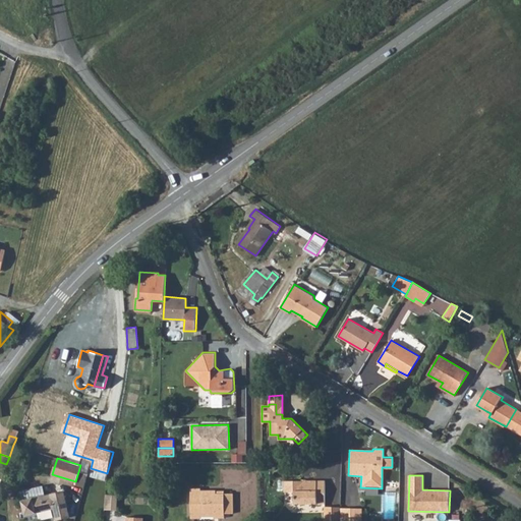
[(324,503),(324,480),(283,479),(282,490),(292,490),(292,502),(324,503)]
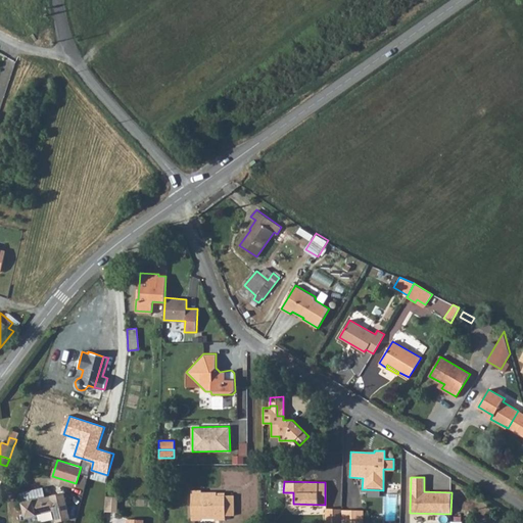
[(46,497),(43,487),(20,492),(26,517),(54,510),(57,521),(69,518),(63,492),(46,497)]
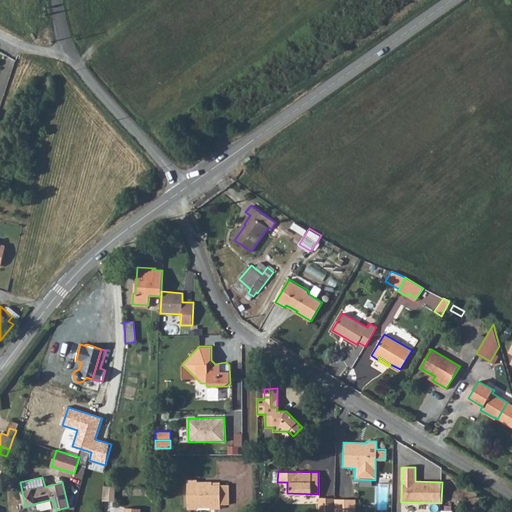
[(229,487),(221,487),(212,488),(212,485),(198,485),(198,482),(188,483),(188,511),(199,511),(200,511),(200,509),(211,509),(211,511),(222,510),(222,507),(230,507),(229,487)]
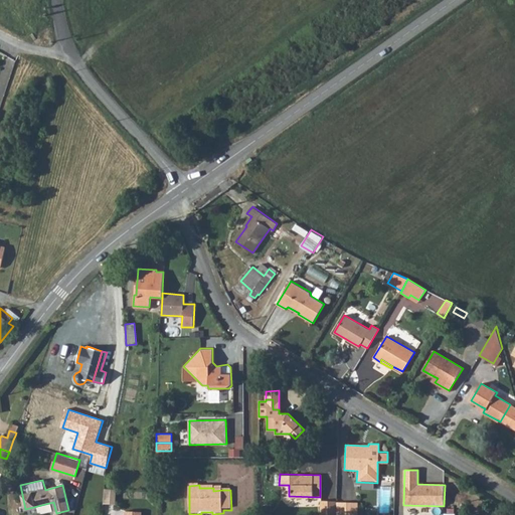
[(106,488),(106,499),(117,500),(118,489),(106,488)]
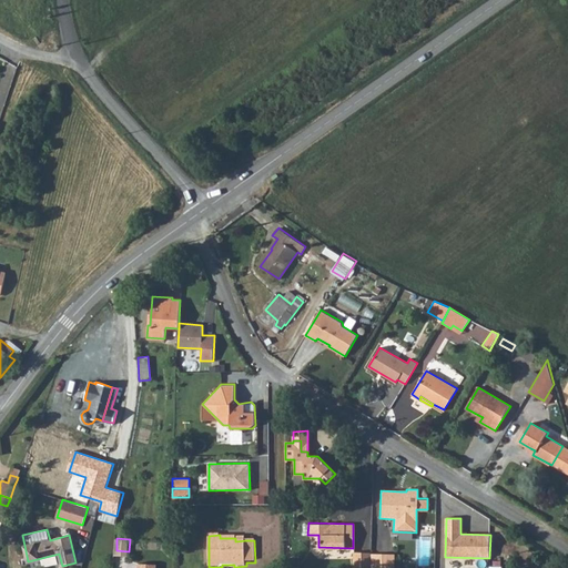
[(352,567),(369,567),(369,554),(369,553),(353,553),(352,567)]
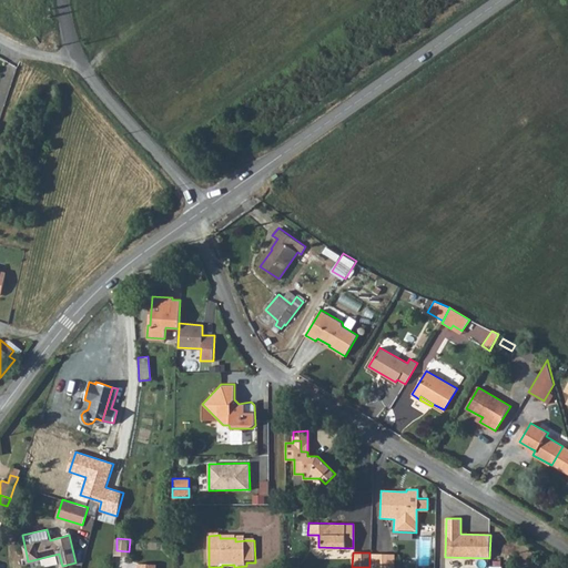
[(386,567),(387,554),(369,553),(369,554),(369,567),(386,567)]
